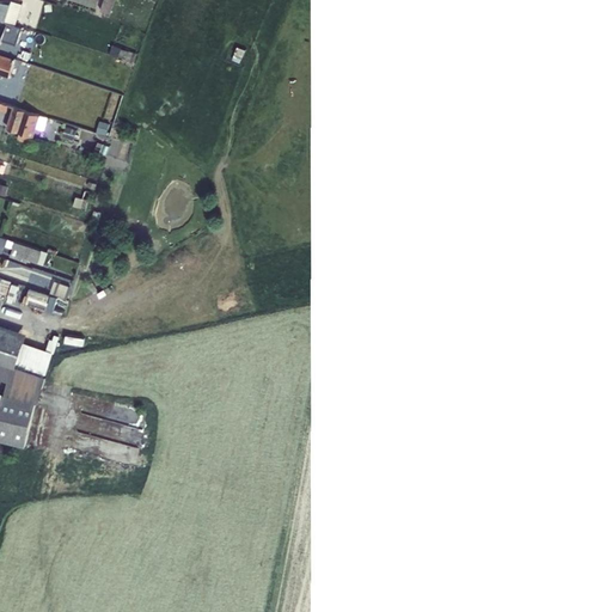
[(11,0),(0,0),(0,19),(5,22),(6,22),(16,24),(23,4),(12,0),(11,0)]
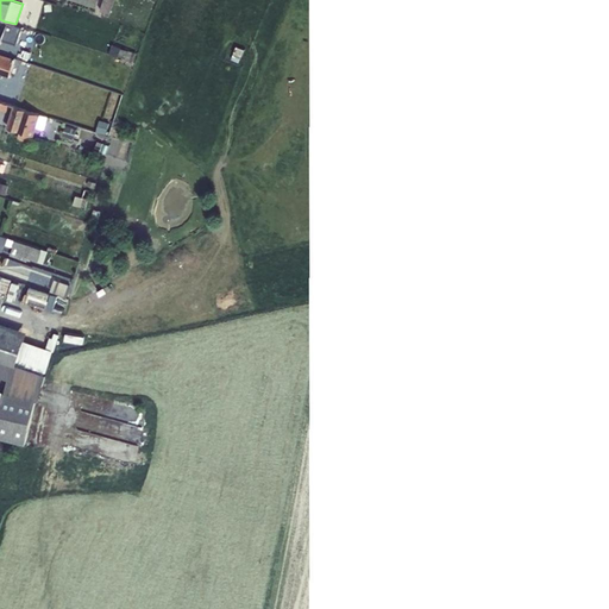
[(102,0),(100,11),(104,12),(102,16),(108,17),(113,0),(102,0)]
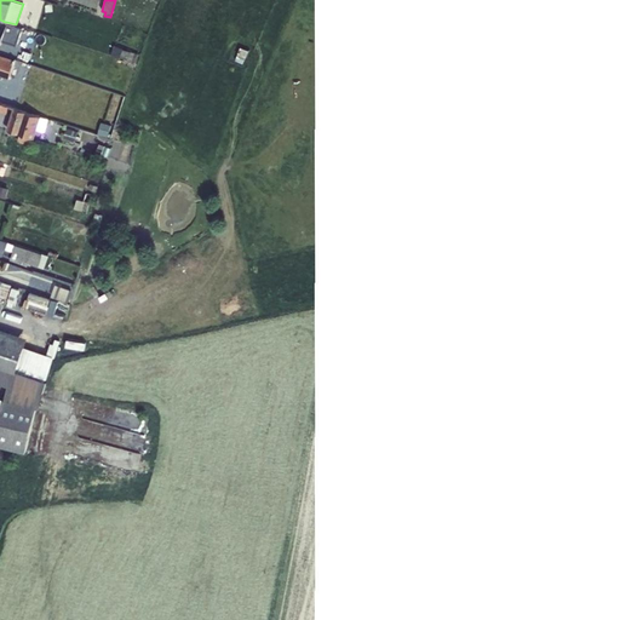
[(114,46),(110,56),(136,64),(138,55),(114,46)]
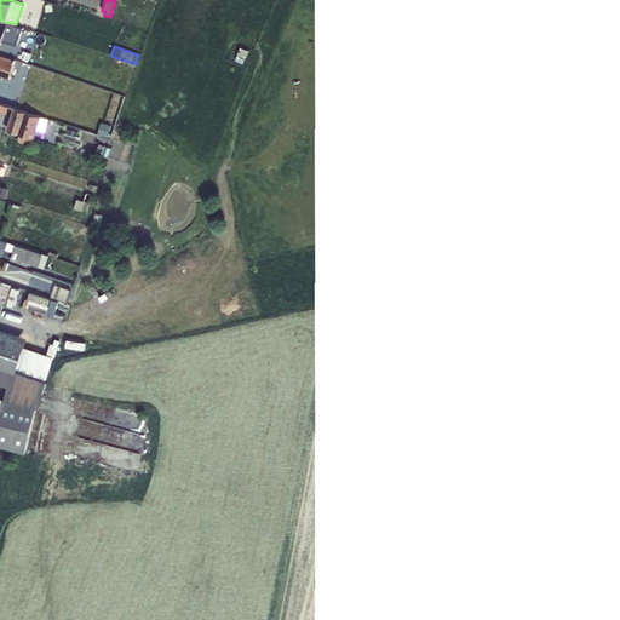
[(12,63),(13,59),(0,55),(0,75),(9,79),(13,63),(12,63)]
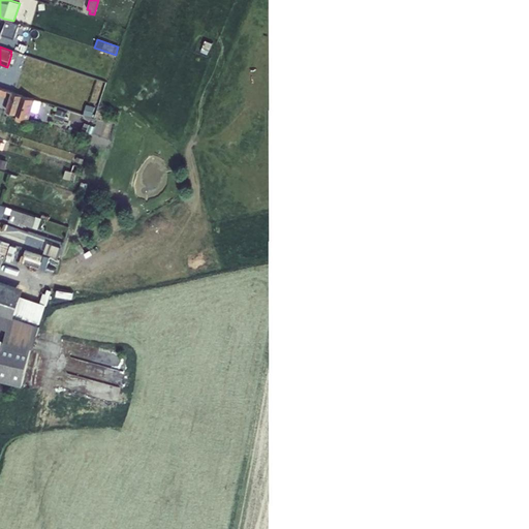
[(11,93),(5,111),(29,119),(32,111),(37,113),(41,101),(35,99),(14,93),(11,92),(11,93)]
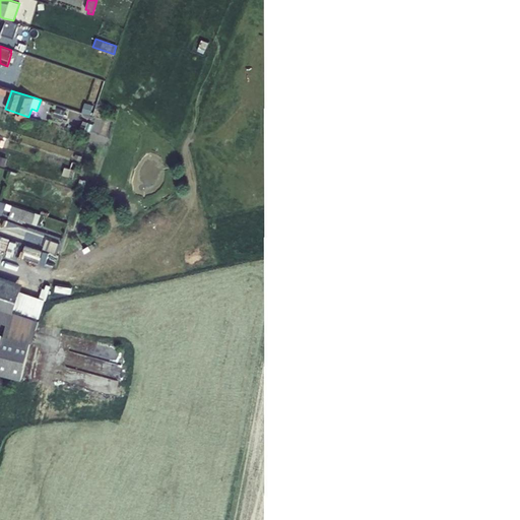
[(56,108),(53,116),(62,119),(65,111),(56,108)]
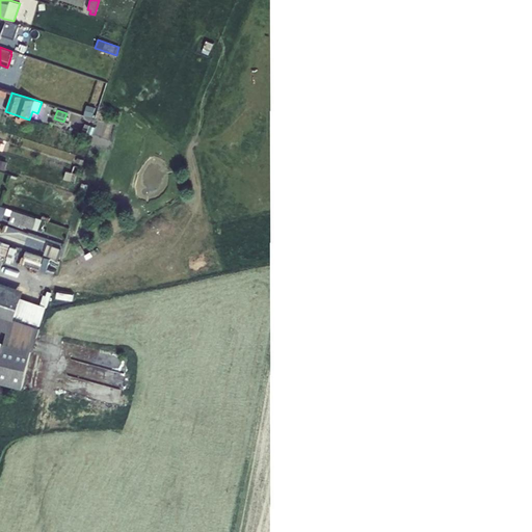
[(67,171),(64,179),(76,182),(77,175),(76,175),(79,167),(74,165),(72,174),(67,171)]
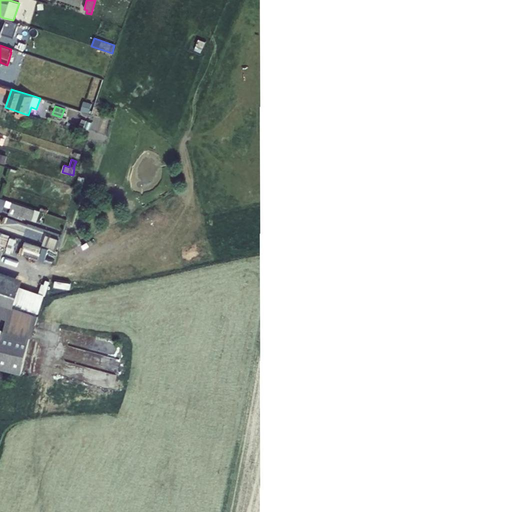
[(13,169),(11,168),(10,172),(16,174),(22,176),(22,175),(28,177),(29,174),(13,169)]
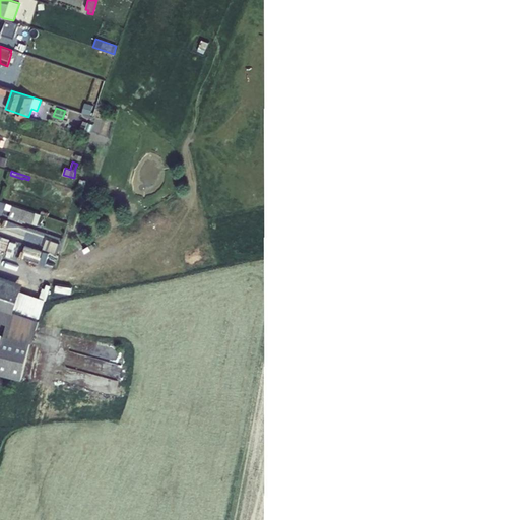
[(80,179),(77,187),(84,189),(86,181),(80,179)]
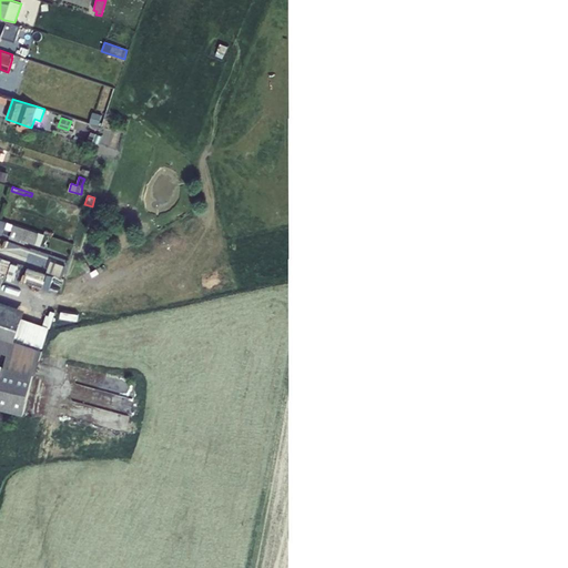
[(0,219),(0,234),(2,235),(3,229),(11,231),(9,239),(24,244),(26,241),(39,245),(43,234),(0,219)]
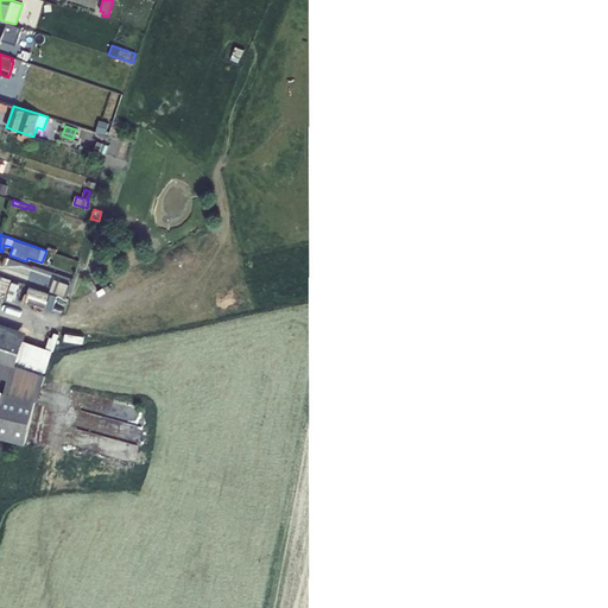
[(33,273),(33,282),(50,284),(51,276),(33,273)]
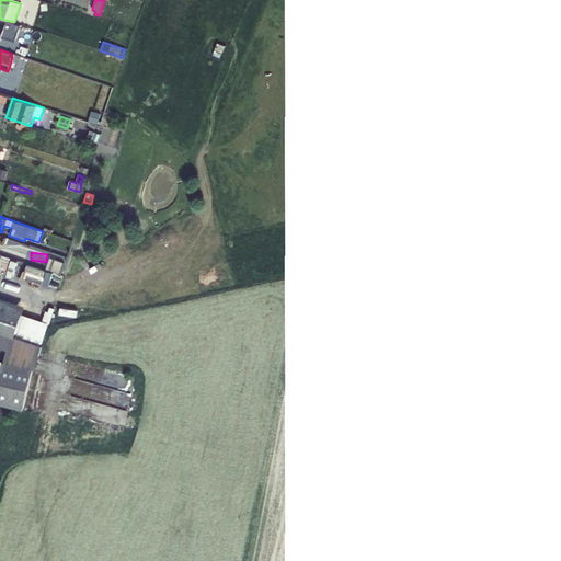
[(0,274),(4,275),(11,259),(2,255),(2,254),(0,253),(0,274)]
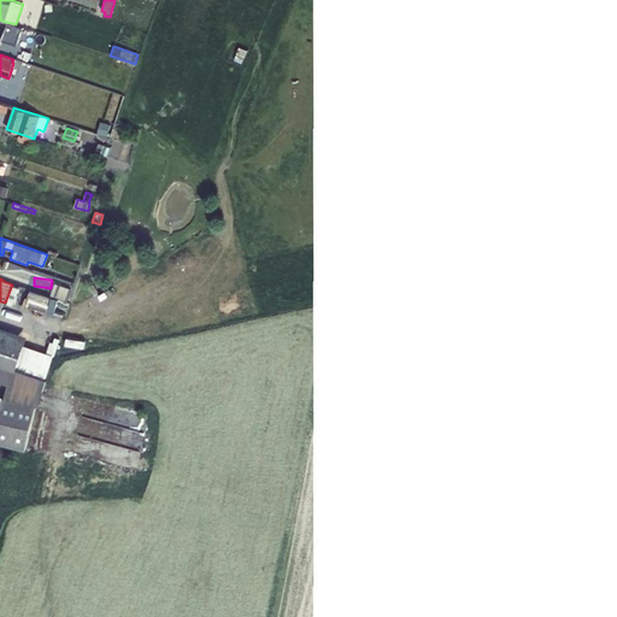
[(58,285),(53,297),(66,301),(71,289),(58,285)]
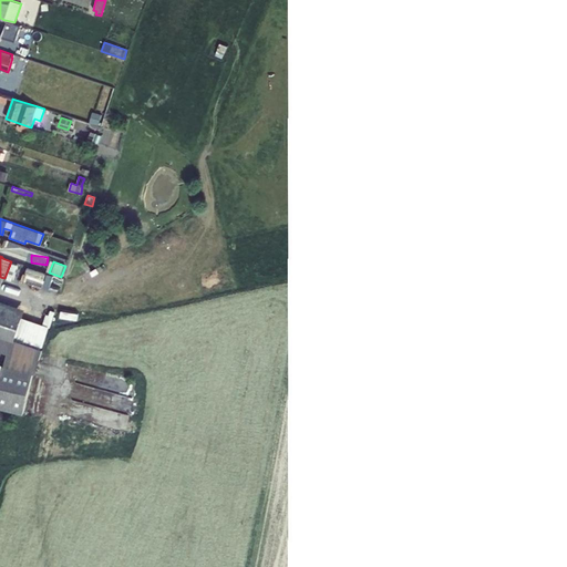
[(0,337),(14,341),(16,339),(42,348),(49,327),(48,326),(50,320),(44,319),(43,325),(22,318),(26,309),(0,300),(0,337)]
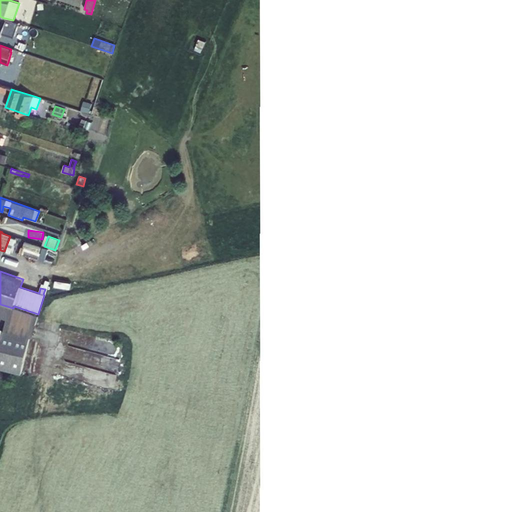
[(0,368),(21,374),(30,337),(32,337),(38,316),(13,308),(0,304),(0,317),(6,319),(4,330),(2,330),(0,329),(0,368)]
